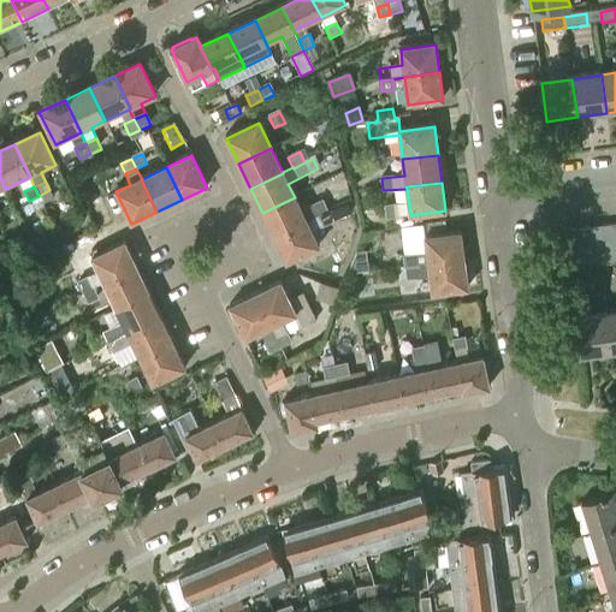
[(262,213),(274,238),(307,223),(329,213),(350,203),(348,192),(324,203),(323,202),(302,212),(295,197),(262,213)]
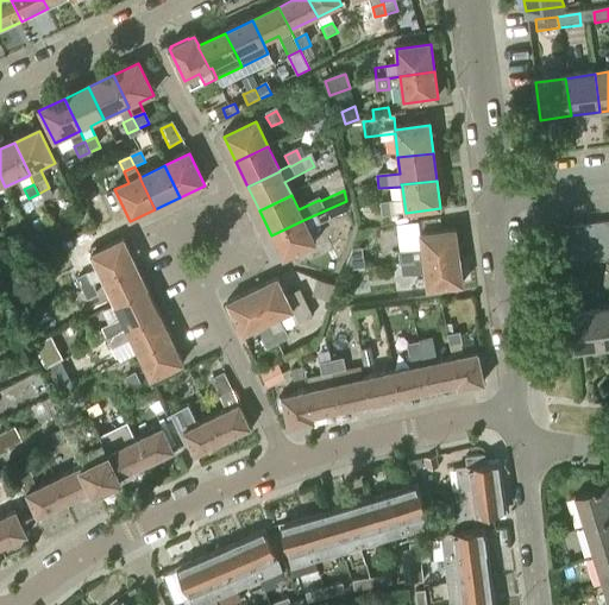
[(382,216),(394,215),(393,203),(381,205),(382,216)]
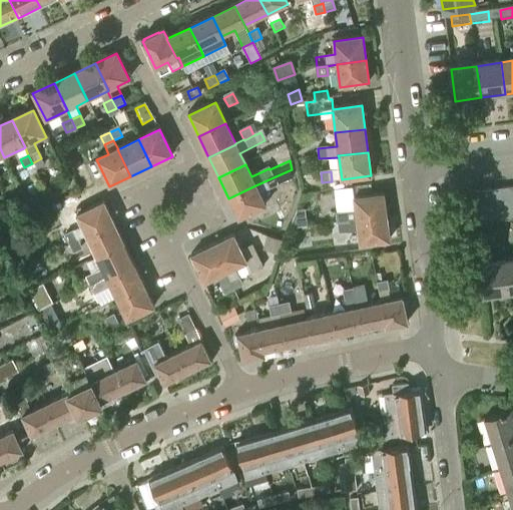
[(274,177),(255,185),(228,198),(238,219),(253,212),(258,221),(276,213),(272,203),(266,206),(260,194),(278,186),(274,177)]
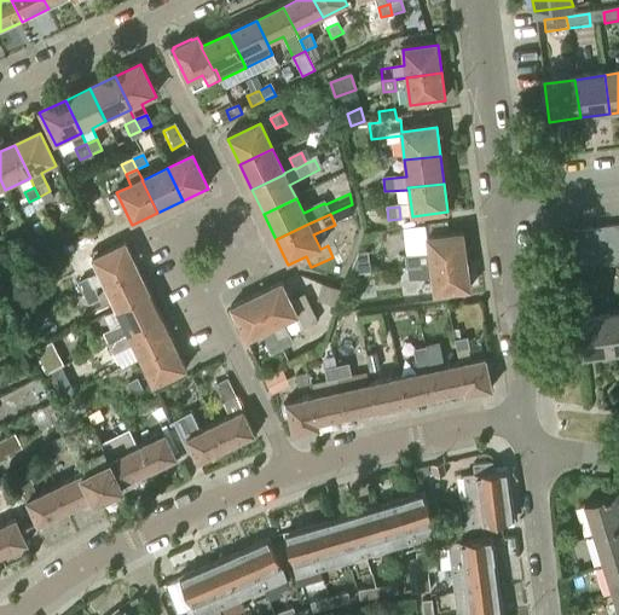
[(618,242),(617,227),(602,230),(606,256),(618,254),(618,242)]
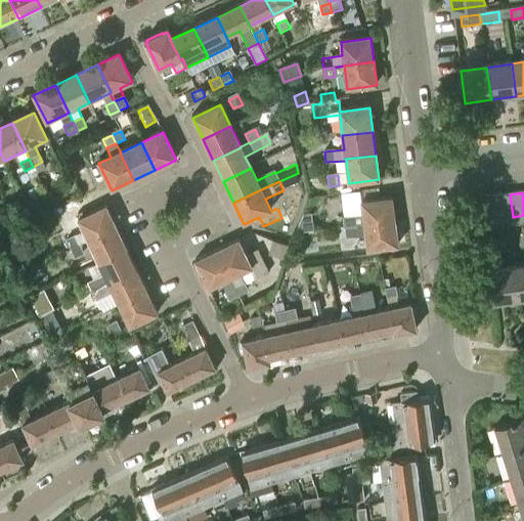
[(499,219),(506,218),(513,217),(510,194),(496,196),(499,219)]
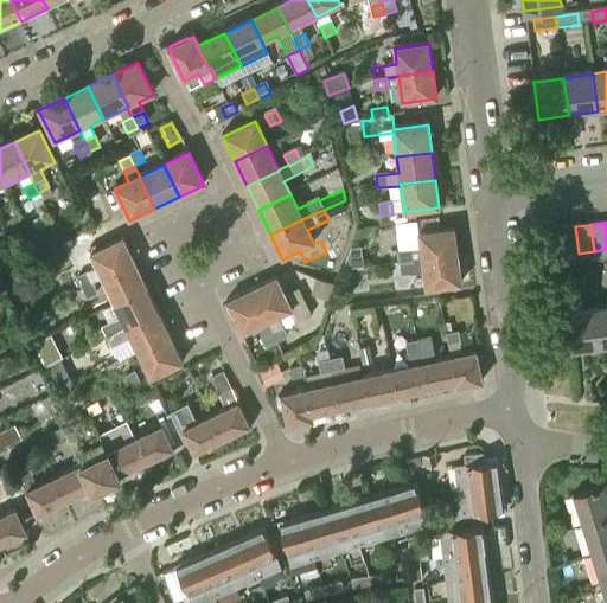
[(575,226),(560,229),(563,256),(579,254),(575,226)]
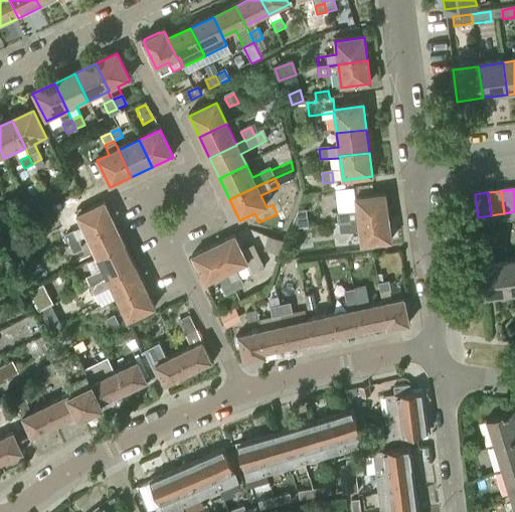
[(339,225),(347,224),(358,222),(388,218),(385,195),(355,199),(357,212),(337,215),(339,225)]
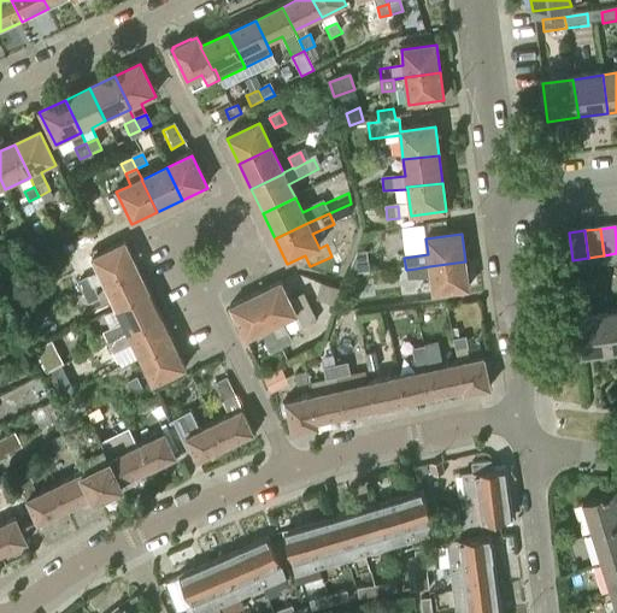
[(93,259),(99,273),(78,283),(83,294),(94,289),(105,284),(137,269),(125,243),(93,259)]
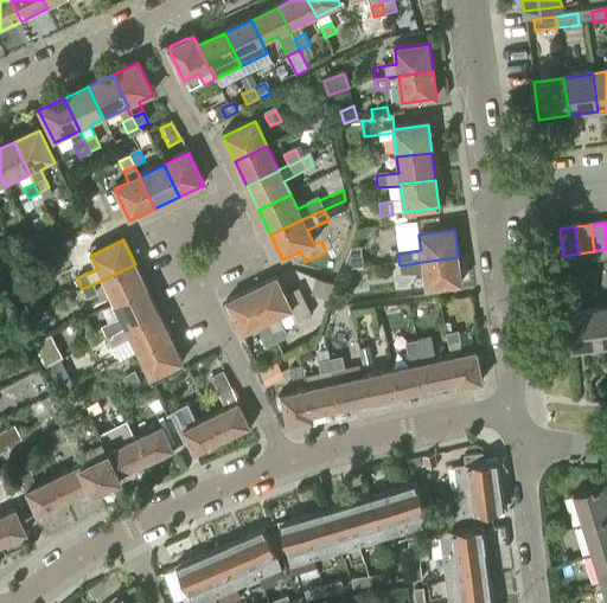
[(0,263),(14,257),(10,244),(0,248),(0,263)]
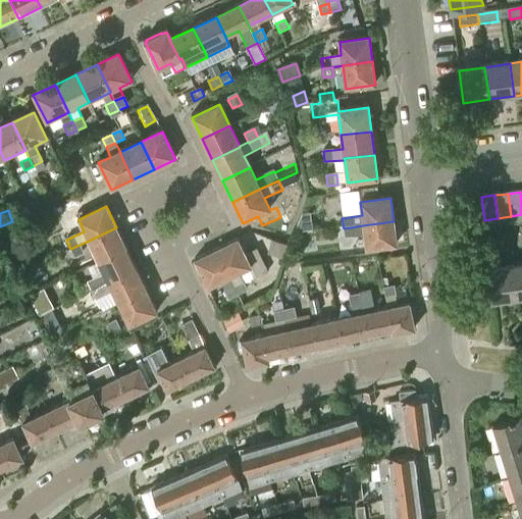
[(521,214),(511,216),(504,217),(505,226),(521,224),(521,214)]
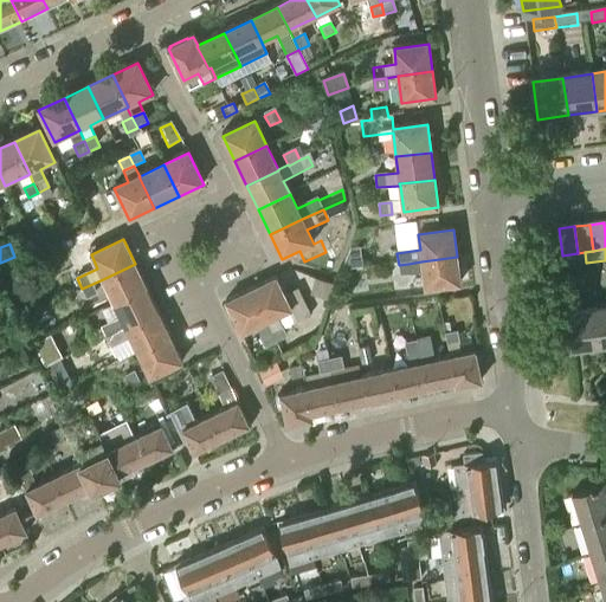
[(586,263),(585,252),(578,253),(562,256),(565,266),(586,263)]
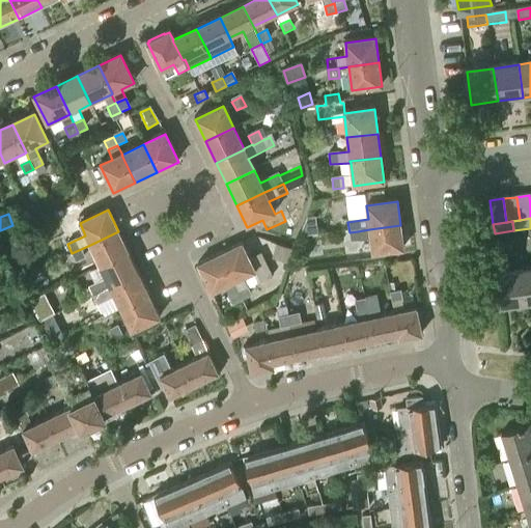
[(369,229),(358,231),(350,232),(351,242),(359,241),(359,242),(371,241),(372,254),(403,250),(400,225),(369,229)]
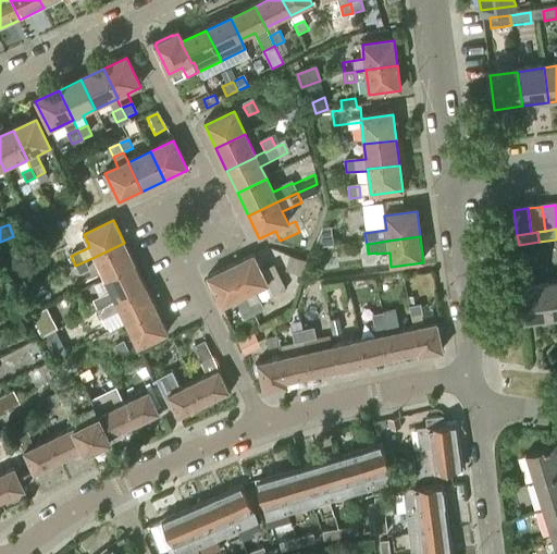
[(135,266),(124,243),(95,257),(106,280),(135,266)]
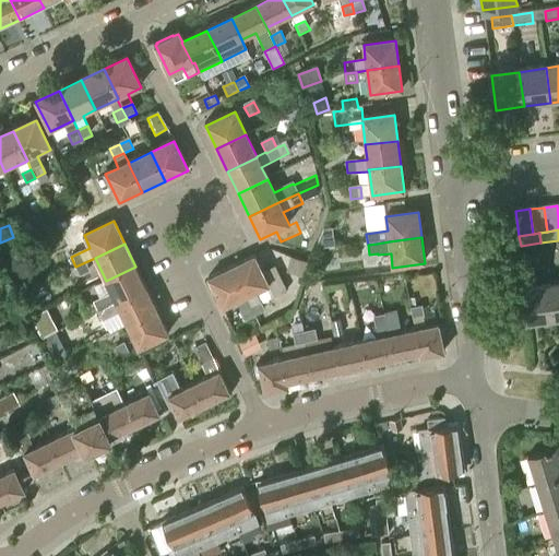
[(254,258),(232,269),(246,298),(269,286),(274,299),(287,293),(275,268),(262,273),(254,258)]
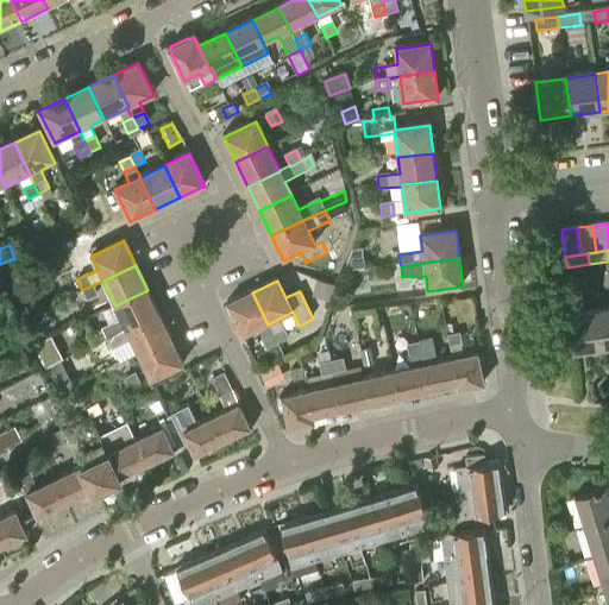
[(87,301),(98,296),(93,285),(82,290),(87,301)]
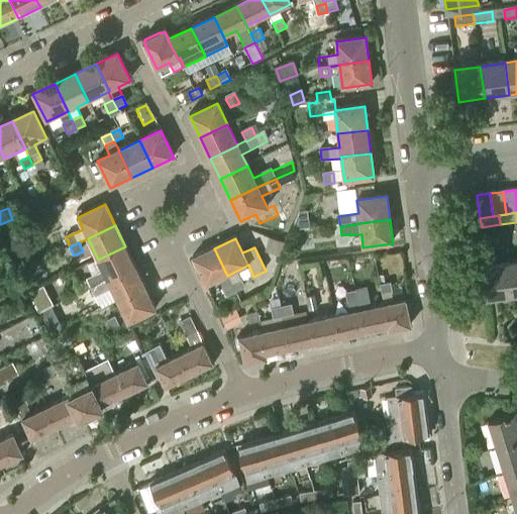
[(125,246),(98,260),(108,280),(135,267),(125,246)]
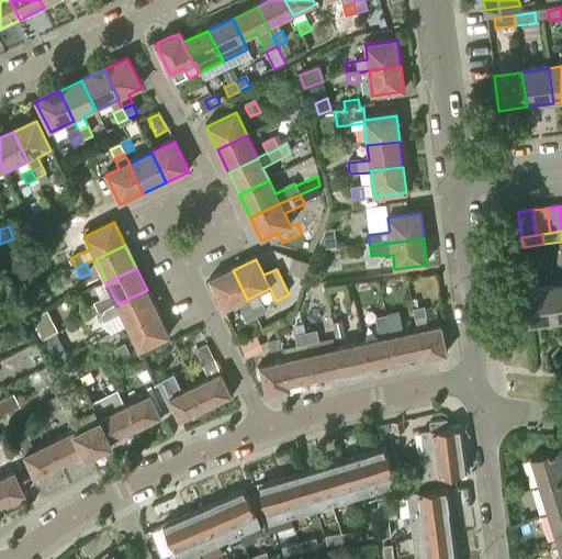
[(233,270),(210,281),(224,310),(247,300),(233,270)]
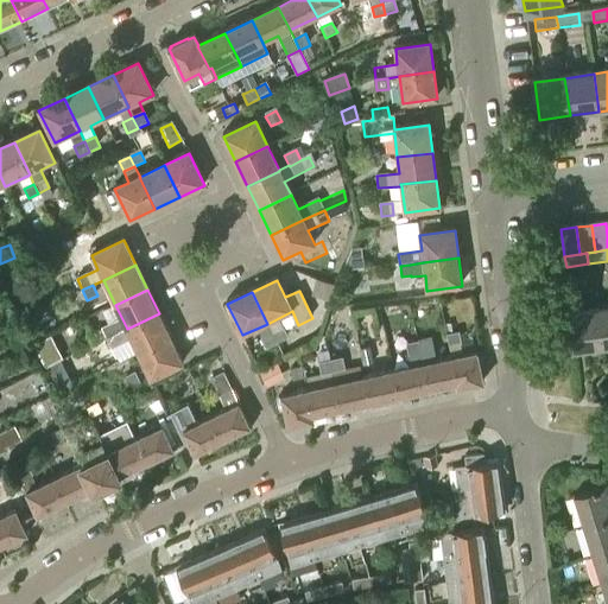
[(607,309),(595,311),(600,349),(607,347),(607,309)]
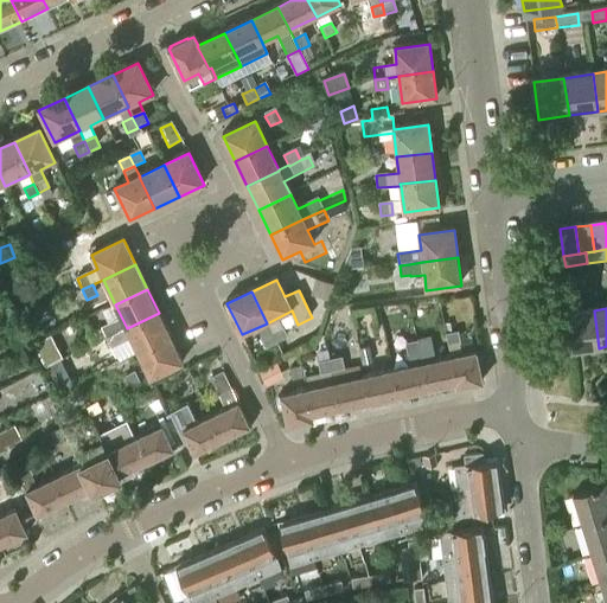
[(568,352),(599,348),(594,310),(563,314),(568,352)]
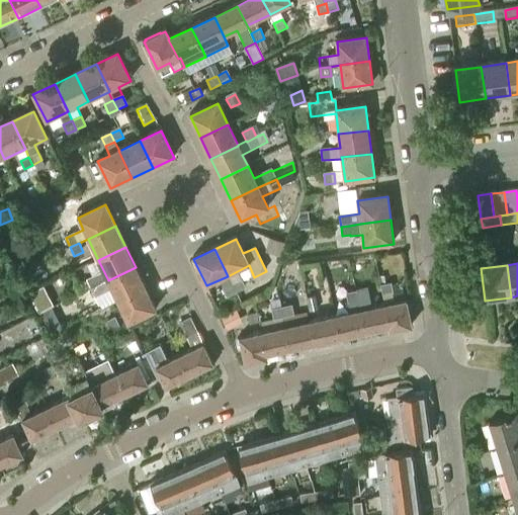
[(118,302),(146,288),(136,267),(108,280),(112,289),(118,302)]
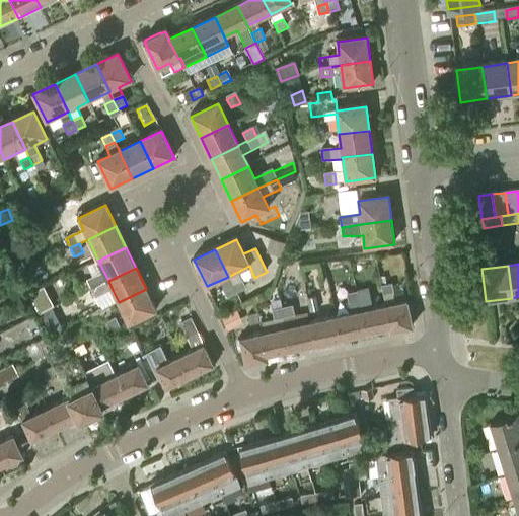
[(86,281),(90,290),(99,286),(95,277),(86,281)]
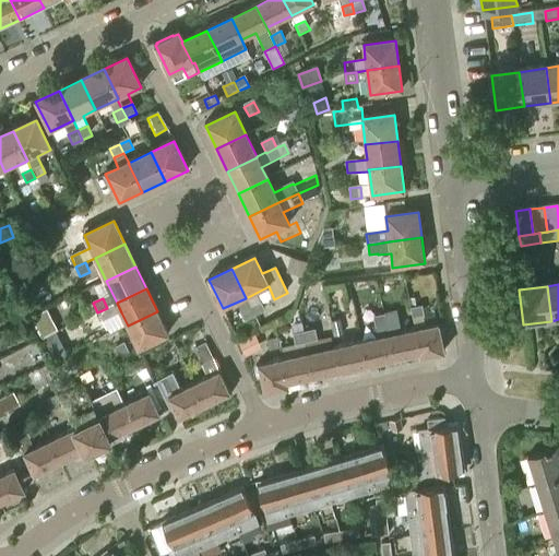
[(102,322),(111,317),(121,312),(117,303),(107,308),(97,312),(102,322)]
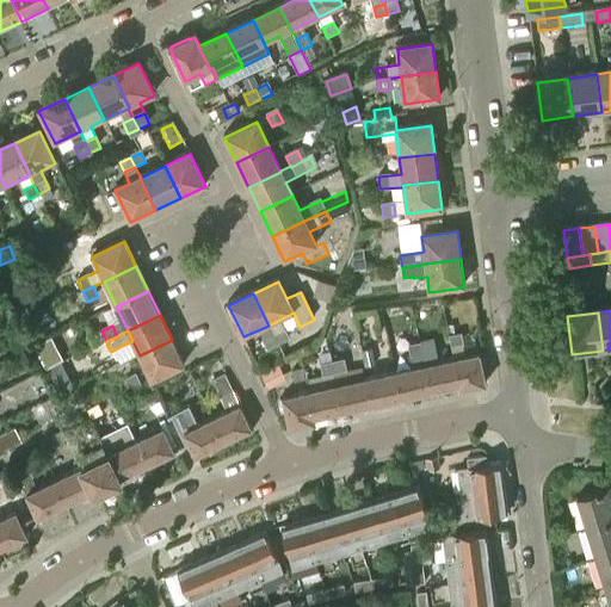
[(289,341),(284,330),(273,335),(278,346),(289,341)]
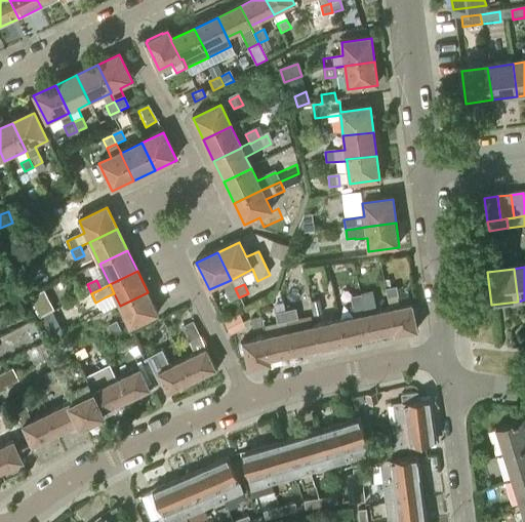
[(239,297),(235,288),(227,292),(231,302),(239,297)]
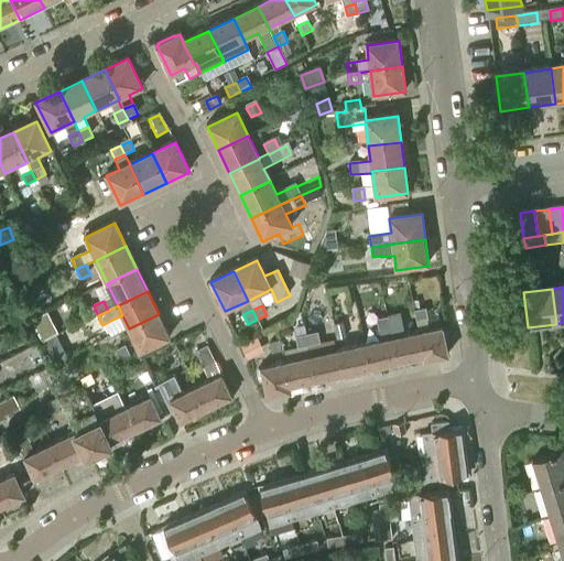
[(411,359),(424,356),(425,356),(420,333),(419,334),(403,337),(398,311),(387,314),(393,340),(399,364),(411,360),(411,359)]
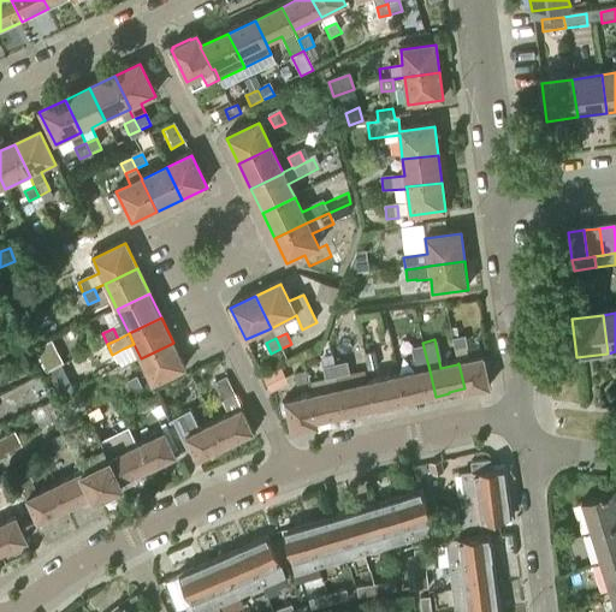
[(457,364),(458,363),(465,388),(463,388),(465,394),(490,388),(486,373),(490,372),(486,358),(483,360),(483,358),(469,361),(465,339),(452,342),(457,364)]
